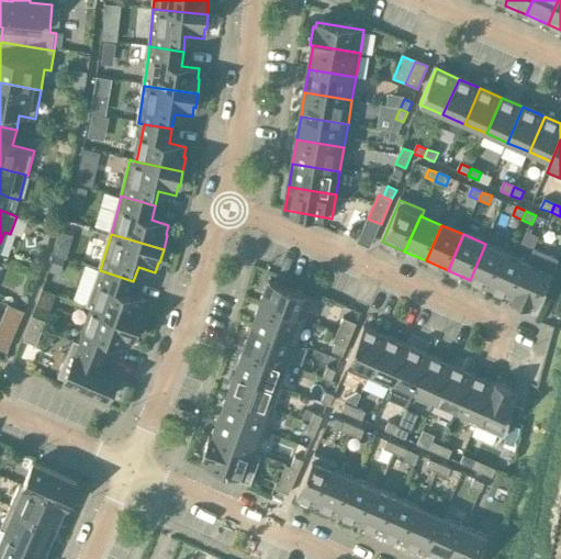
[(492,289),(507,254),(485,244),(470,280),(492,289)]
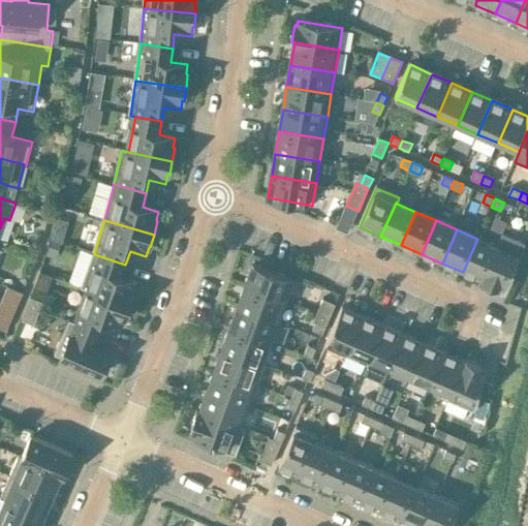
[(483,281),(482,282),(497,289),(498,287),(504,290),(519,256),(524,244),(503,235),(502,238),(498,247),(483,281)]
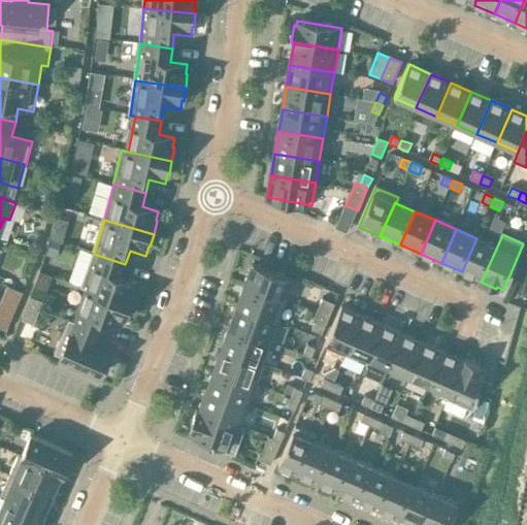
[(482,281),(497,247),(476,238),(462,271),(482,281)]
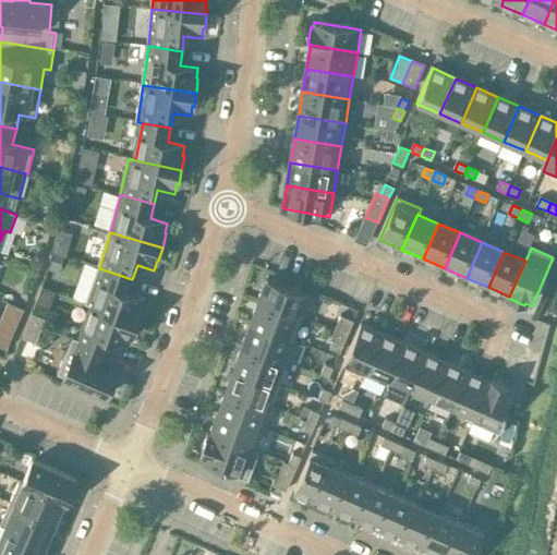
[(126,292),(132,279),(99,268),(86,304),(93,306),(137,323),(143,309),(141,309),(144,299),(126,292)]
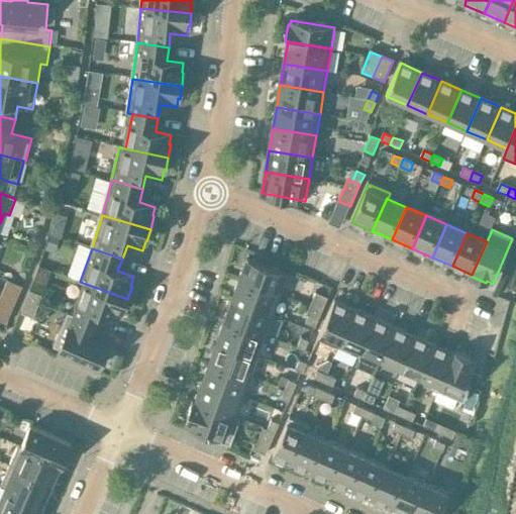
[(281,296),(289,274),(247,259),(239,280),(281,296)]
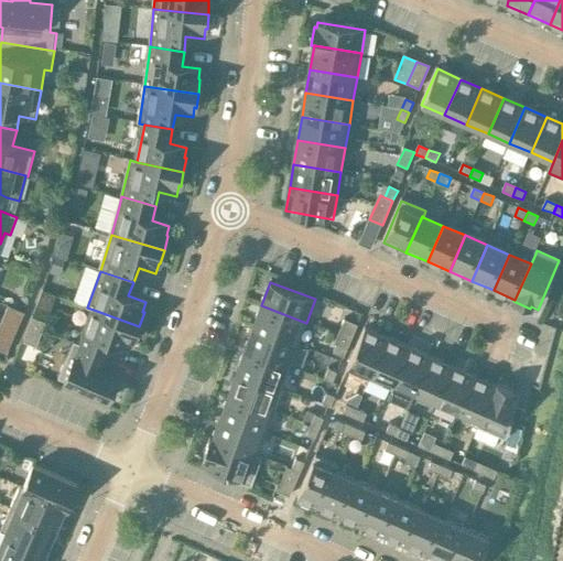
[(299,345),(306,323),(261,305),(252,327),(299,345)]
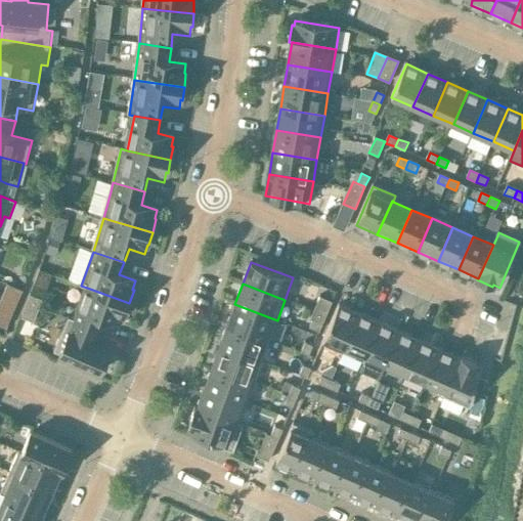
[(125,315),(129,303),(87,288),(76,320),(99,331),(104,318),(120,323),(123,315),(125,315)]
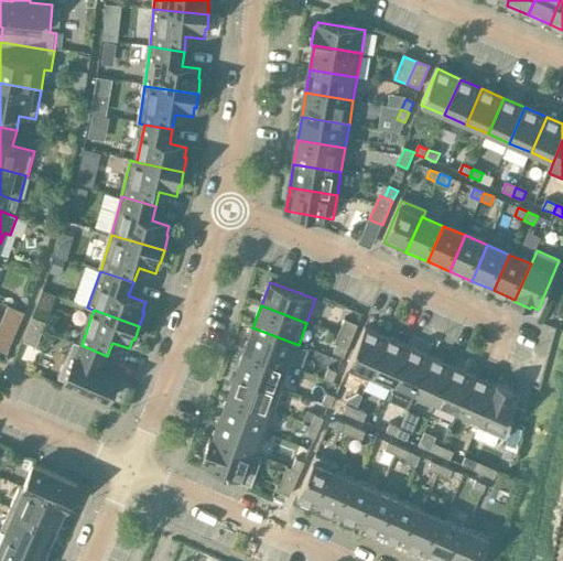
[(357,326),(349,323),(345,321),(335,343),(337,344),(347,348),(357,326)]
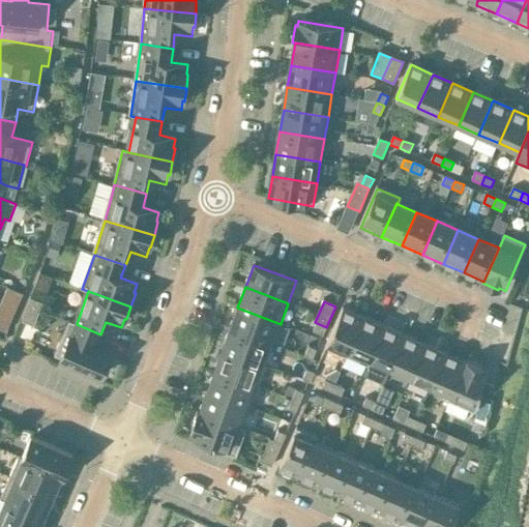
[(272,346),(281,324),(237,308),(229,329),(272,346)]
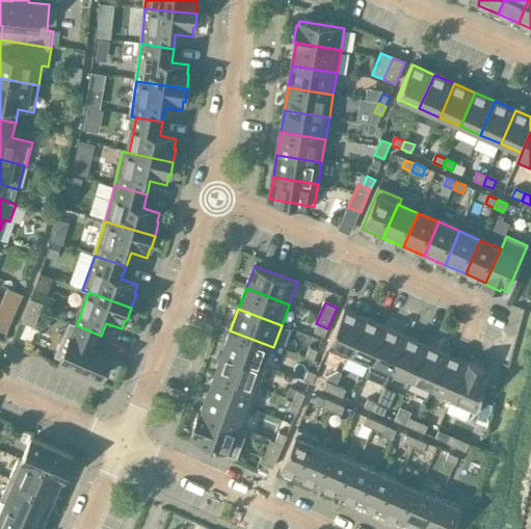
[(348,359),(366,319),(345,310),(327,349),(348,359)]
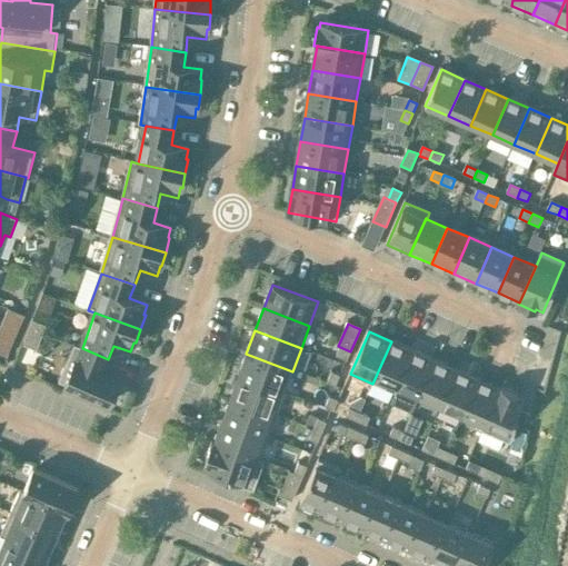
[(398,388),(415,351),(391,341),(372,384),(396,394),(398,388)]
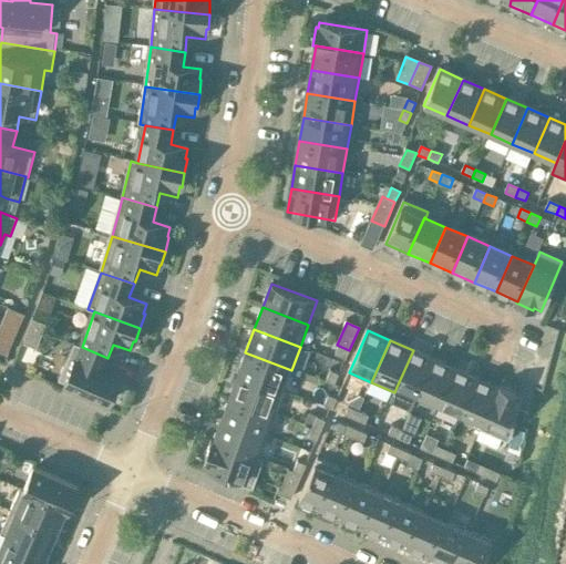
[(107,358),(82,347),(74,344),(59,381),(110,403),(120,379),(102,371),(107,358)]
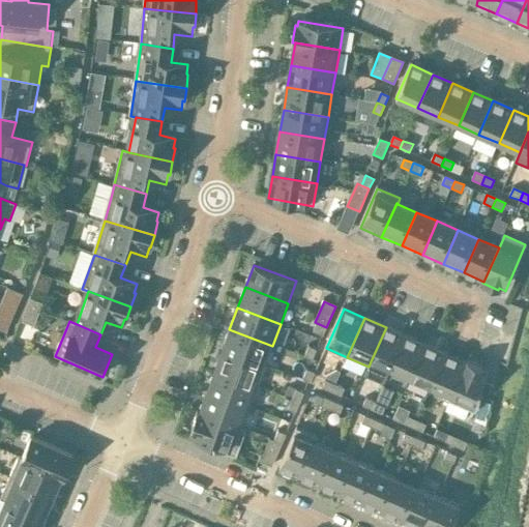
[(323,335),(326,327),(317,323),(314,331),(323,335)]
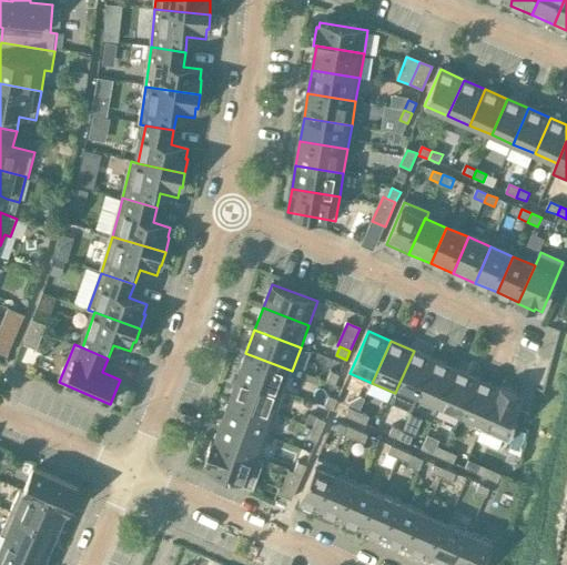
[(418,396),(435,360),(414,351),(397,387),(418,396)]
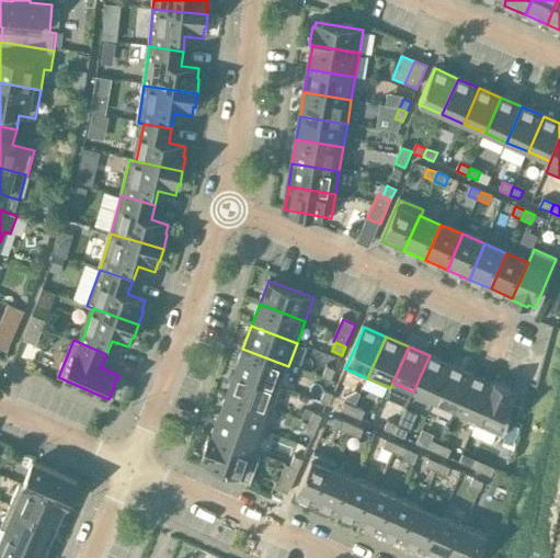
[(281,388),(288,366),(242,349),(235,371),(281,388)]
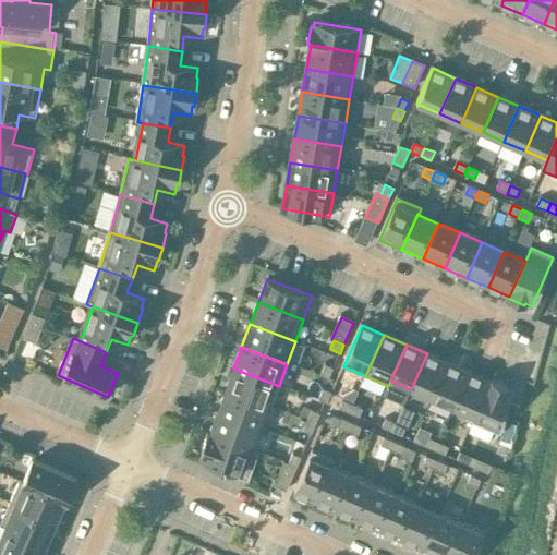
[(433,399),(448,363),(434,357),(427,353),(411,389),(419,393),(433,399)]
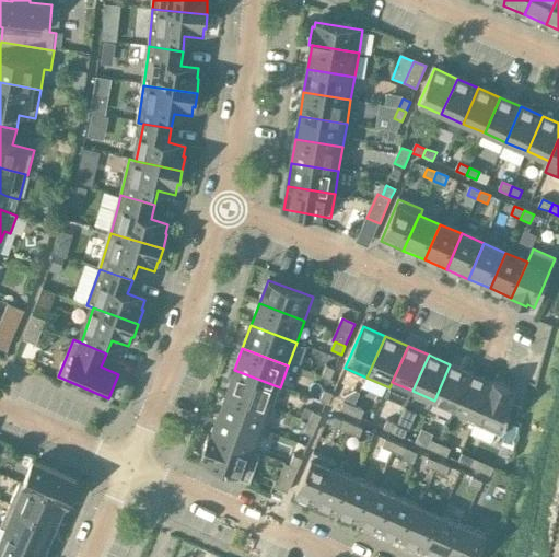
[(456,409),(472,374),(466,371),(464,371),(450,364),(434,401),(449,406),(456,409)]
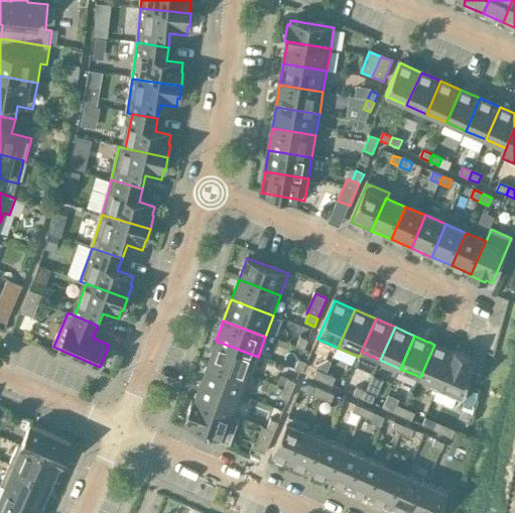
[(304,351),(308,341),(301,338),(297,347),(304,351)]
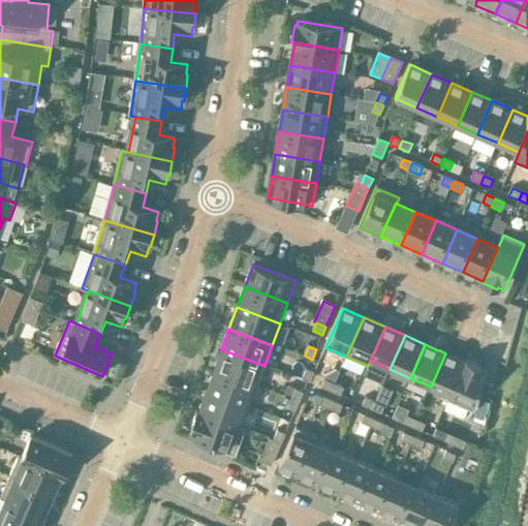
[(257,387),(265,366),(221,349),(213,370),(257,387)]
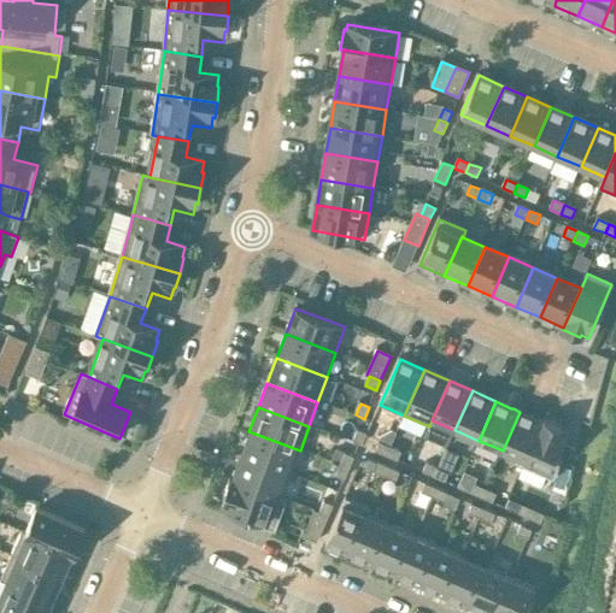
[(520,412),(503,451),(521,459),(526,460),(543,422),(520,412)]
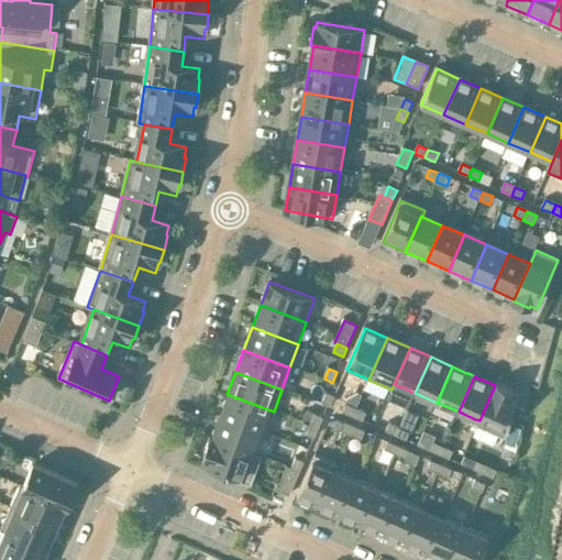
[(511,392),(513,391),(495,383),(495,385),(480,420),(476,427),(505,439),(514,421),(508,419),(519,395),(511,392)]
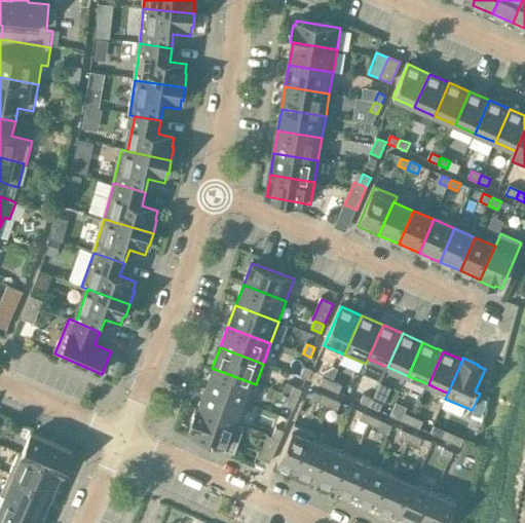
[(308,380),(312,371),(305,367),(301,377),(306,379),(308,380)]
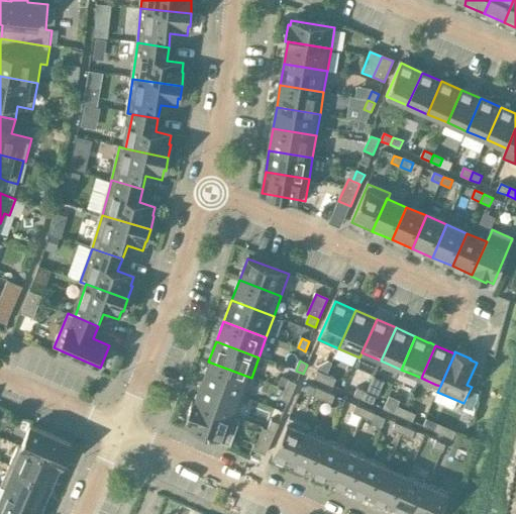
[(243,399),(251,378),(208,362),(200,382),(243,399)]
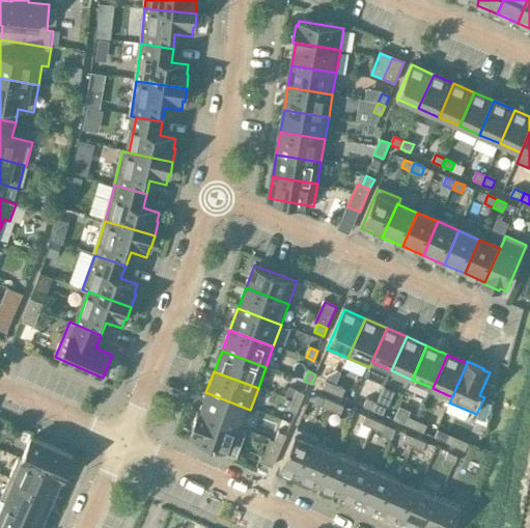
[(332,393),(335,386),(326,382),(323,389),(332,393)]
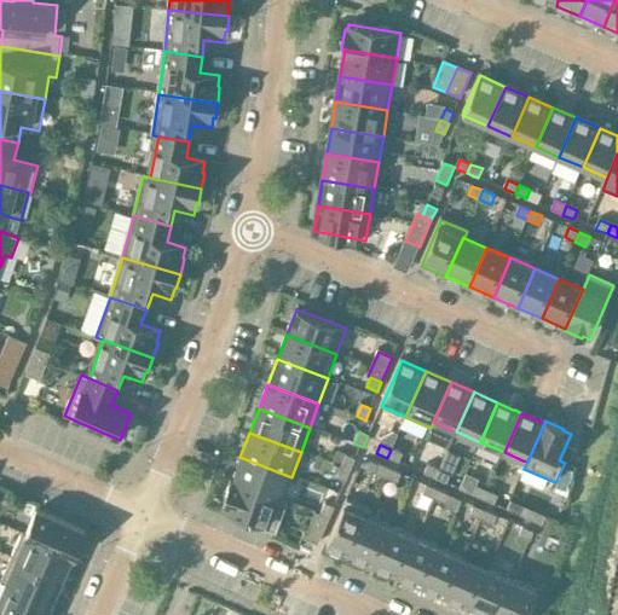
[(399,463),(403,454),(391,450),(387,458),(399,463)]
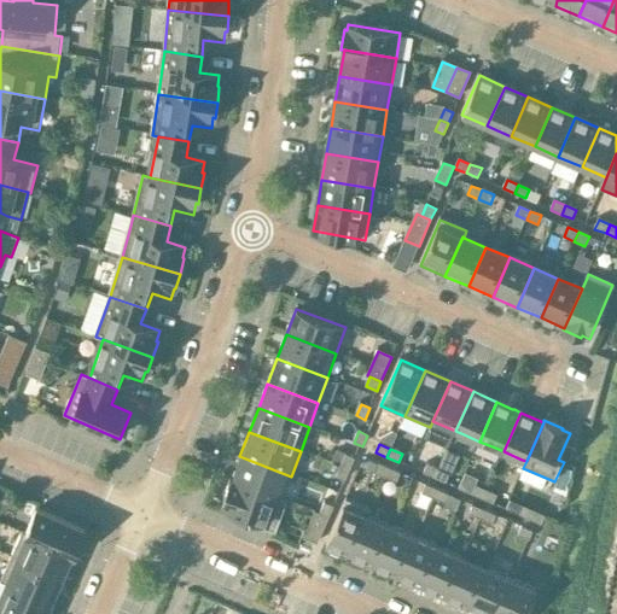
[(350,469),(355,458),(345,455),(342,466),(350,469)]
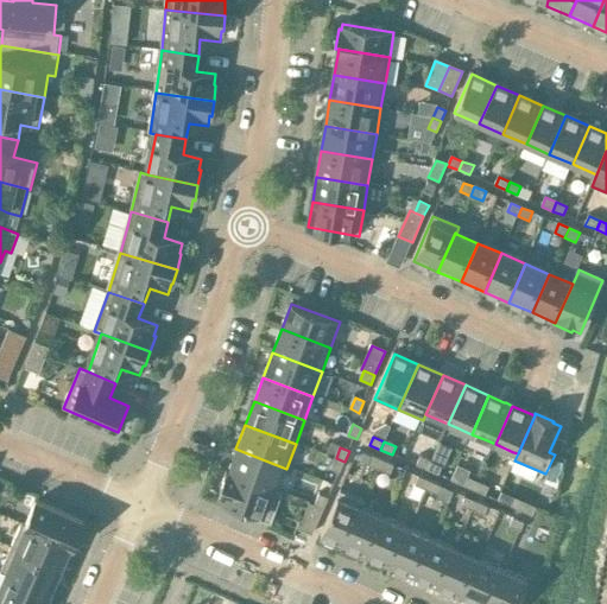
[(278,490),(286,469),(235,449),(227,474),(283,495),(283,493),(278,490)]
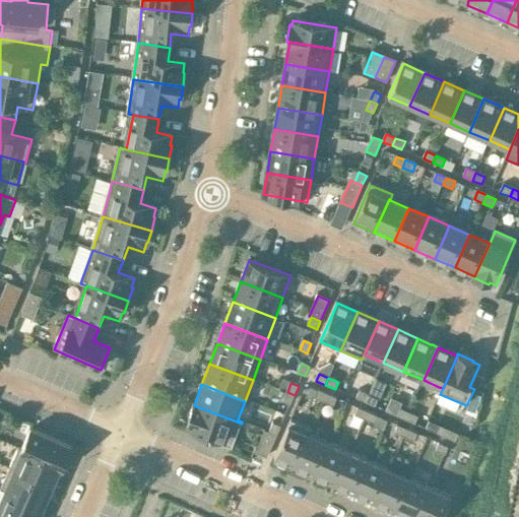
[(367,399),(369,394),(360,390),(357,398),(358,399),(366,402),(367,399)]
